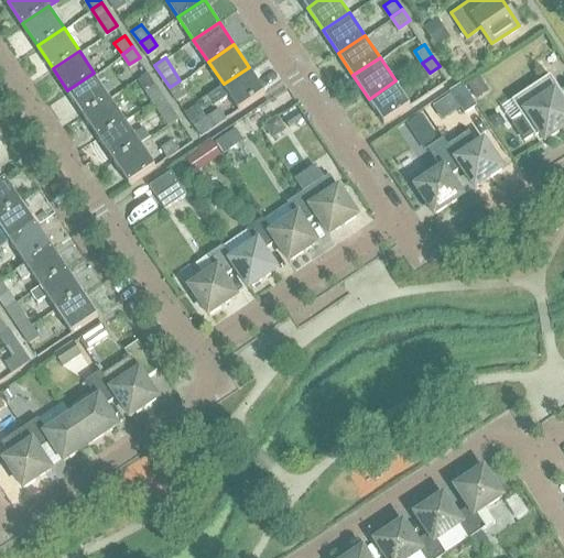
[(249,67),(224,84),(239,107),(264,90),(249,67)]
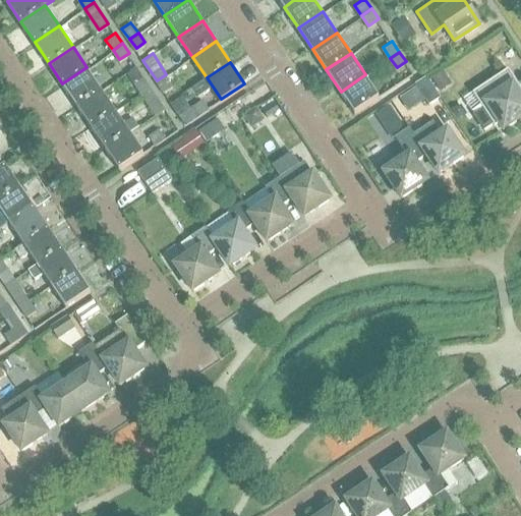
[(62,83),(76,104),(101,88),(87,67),(62,83)]
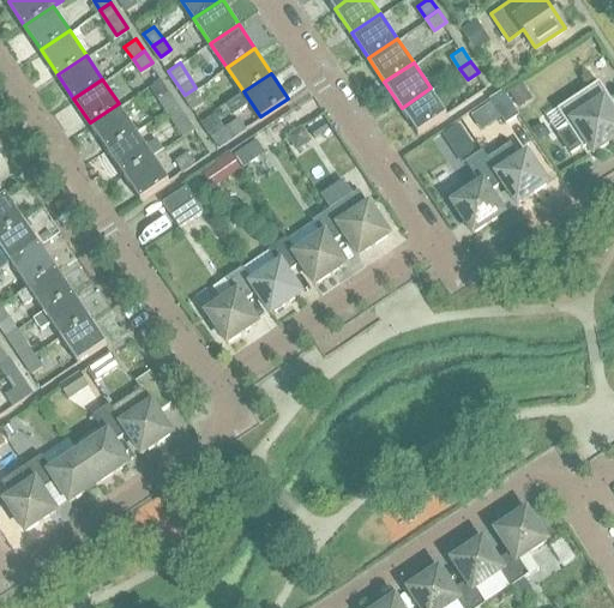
[(557,107),(569,125),(559,132),(571,150),(582,144),(582,145),(588,142),(594,150),(613,136),(613,101),(599,79),(557,107)]
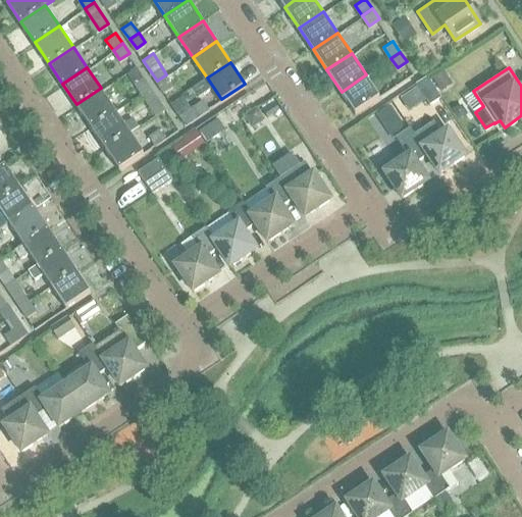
[(134,82),(141,92),(151,85),(144,74),(134,82)]
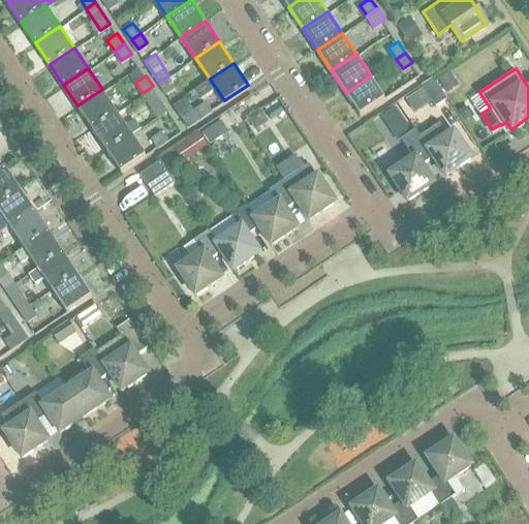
[(168,75),(159,82),(165,92),(176,86),(168,75)]
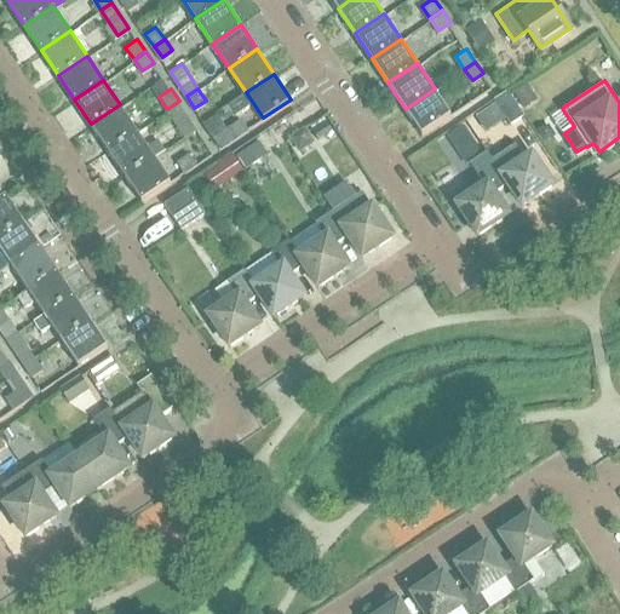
[(435,89),(406,109),(423,133),(452,114),(435,89)]
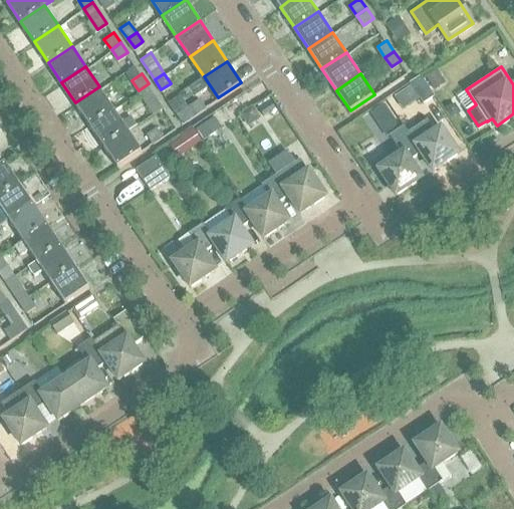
[(410,80),(423,101),(435,93),(421,73),(410,80)]
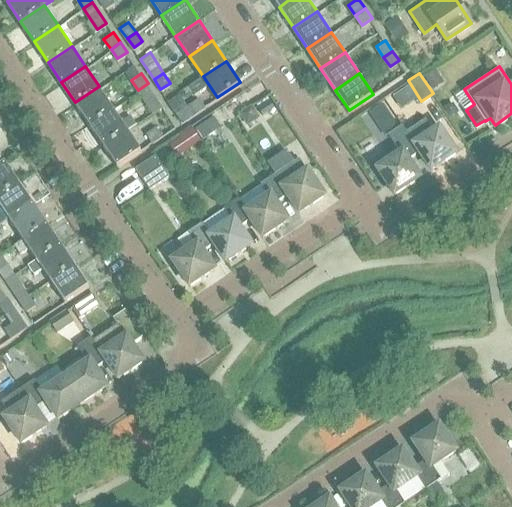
[(391,89),(398,101),(409,93),(402,82),(391,89)]
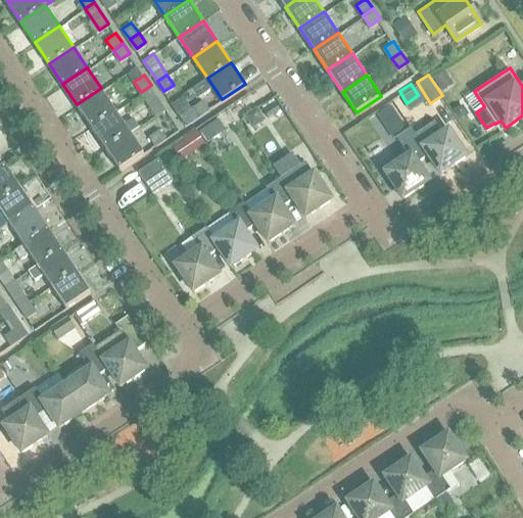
[(151,85),(141,92),(155,113),(165,106),(151,85)]
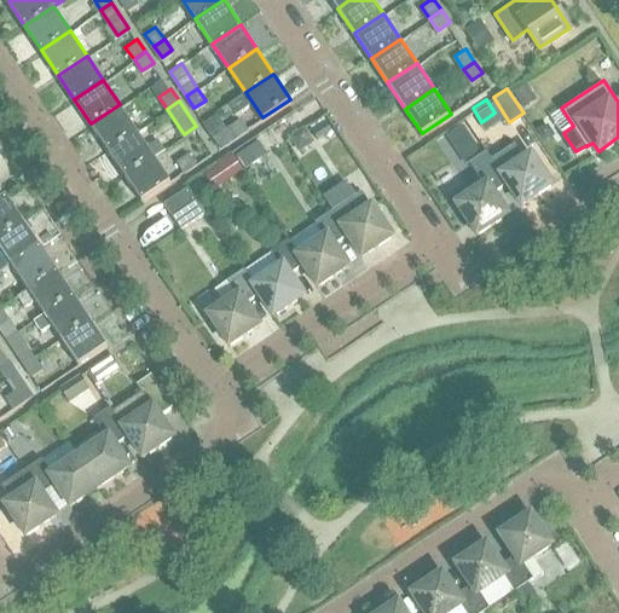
[(91,123),(106,149),(137,129),(120,104),(91,123)]
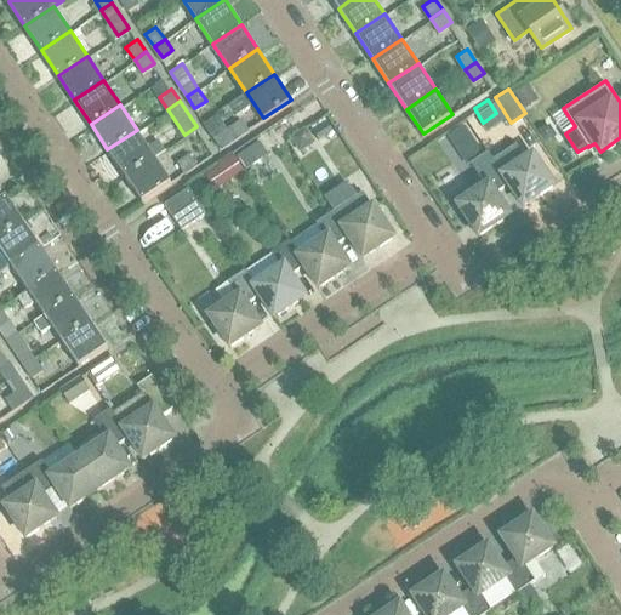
[(305,143),(339,130),(332,112),(297,126),(305,143)]
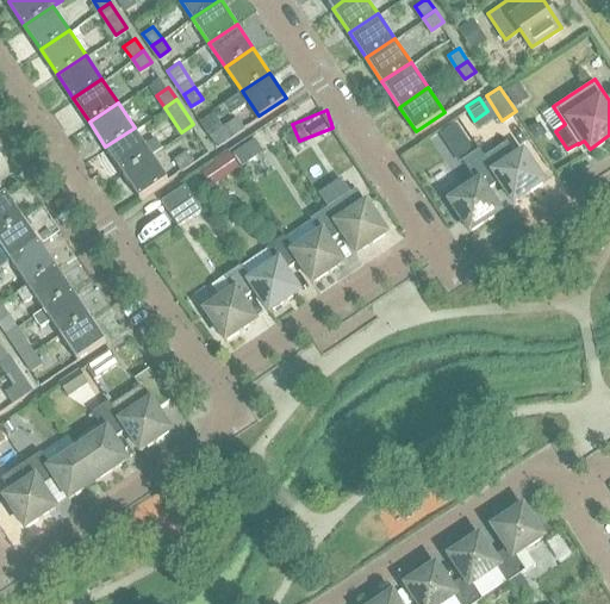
[(210,132),(218,144),(244,125),(237,114),(210,132)]
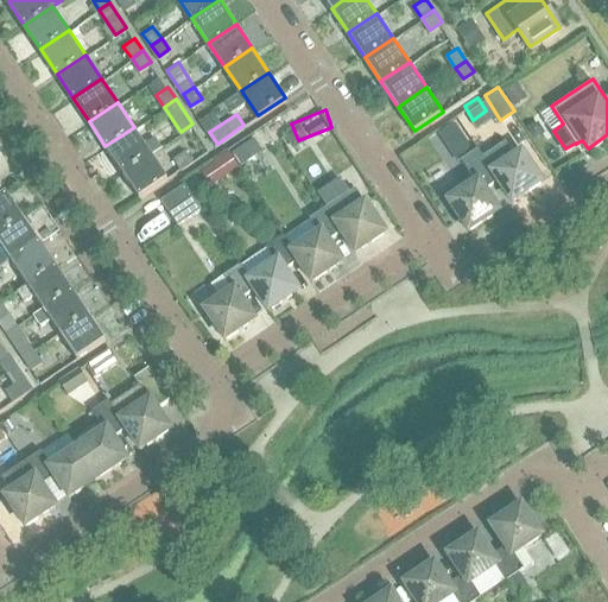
[(105,146),(121,170),(151,151),(162,144),(154,133),(144,141),(134,127),(105,146)]
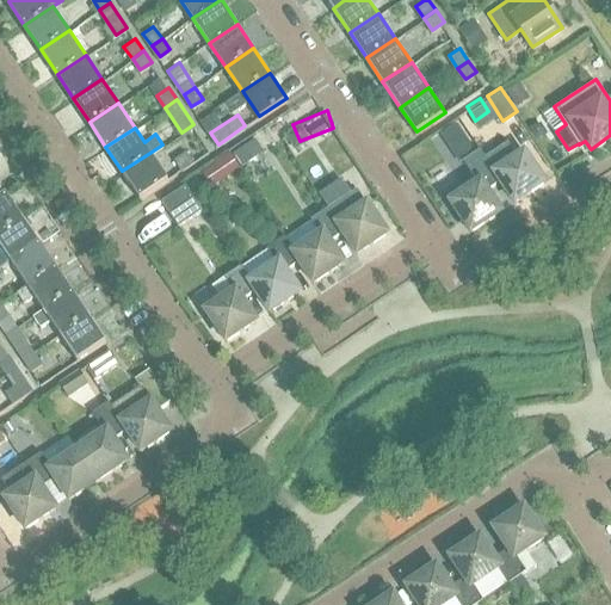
[(239,141),(253,159),(270,147),(255,128),(239,141)]
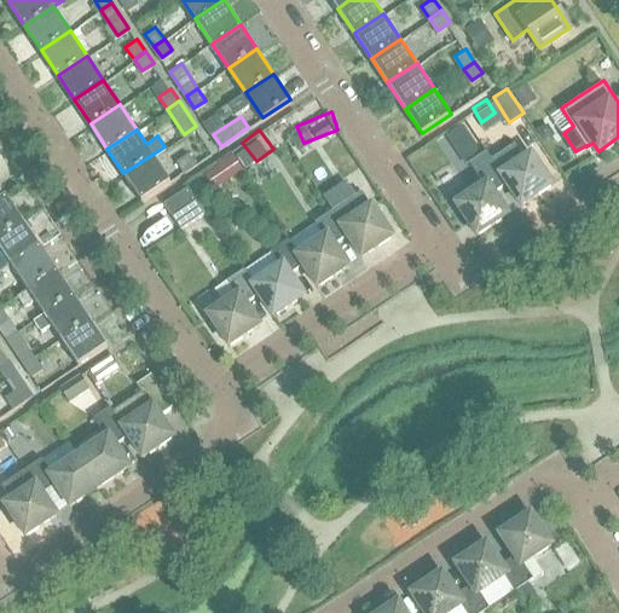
[(515,142),(492,157),(508,180),(507,181),(521,203),(551,183),(531,152),(525,156),(515,142)]
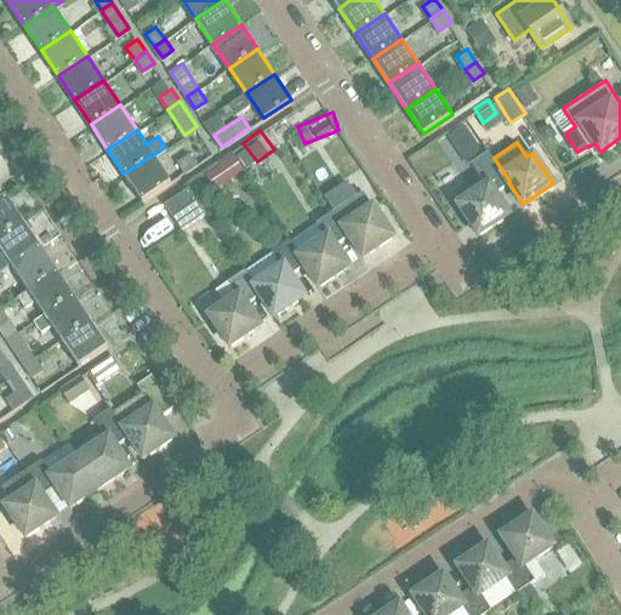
[(218,184),(250,166),(238,146),(206,164),(218,184)]
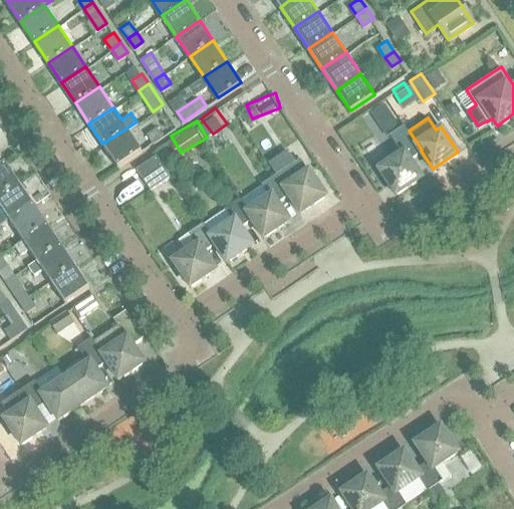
[(422,150),(409,131),(404,123),(390,133),(403,153),(379,168),(396,193),(421,176),(410,159),(421,151),(422,150)]
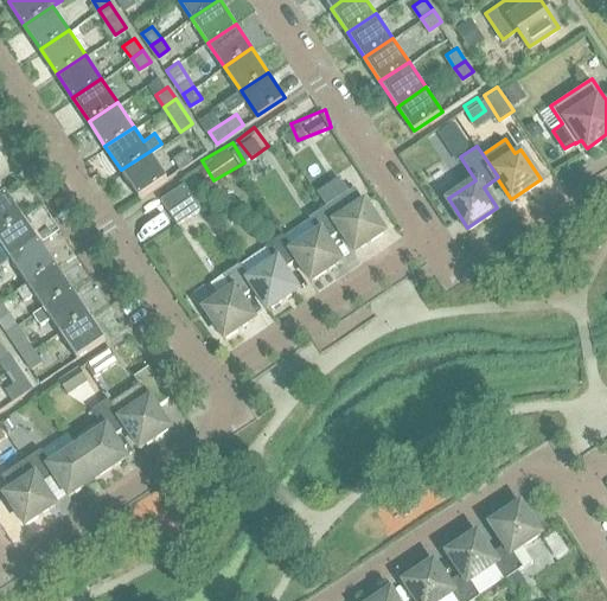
[(151,151),(121,170),(138,194),(166,176),(151,151)]
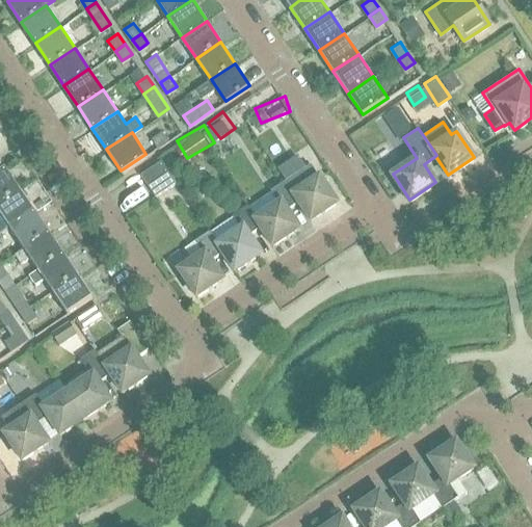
[(140,173),(148,184),(169,169),(162,159),(140,173)]
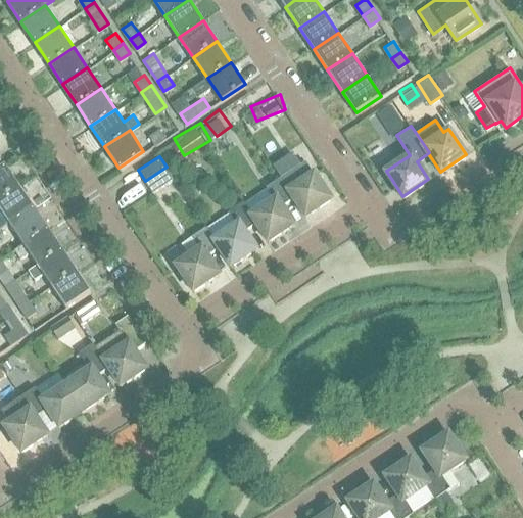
[(305,159),(280,177),(294,196),(293,197),(305,216),(331,198),(305,159)]
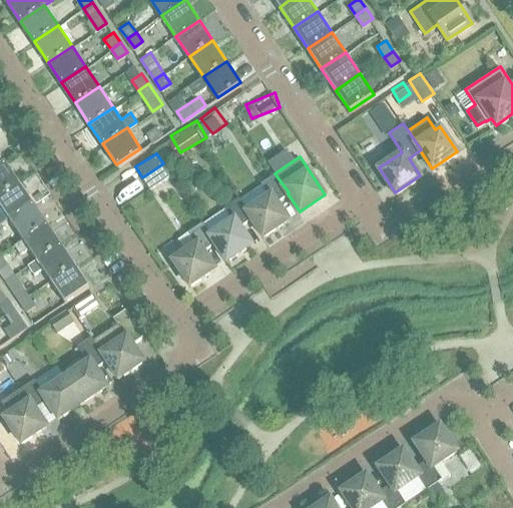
[(0,164),(0,194),(19,182),(5,161),(0,164)]
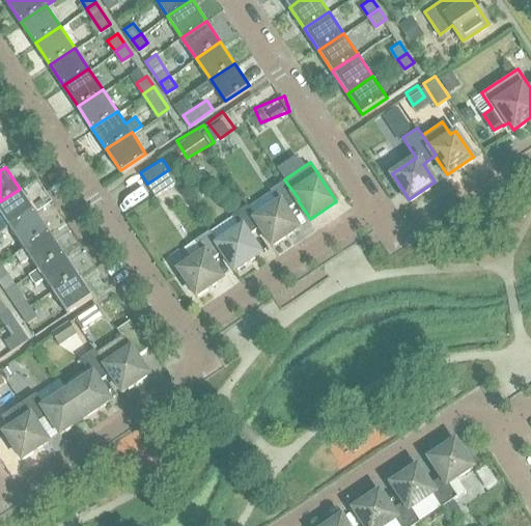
[(169,169),(147,184),(155,194),(176,181),(169,169)]
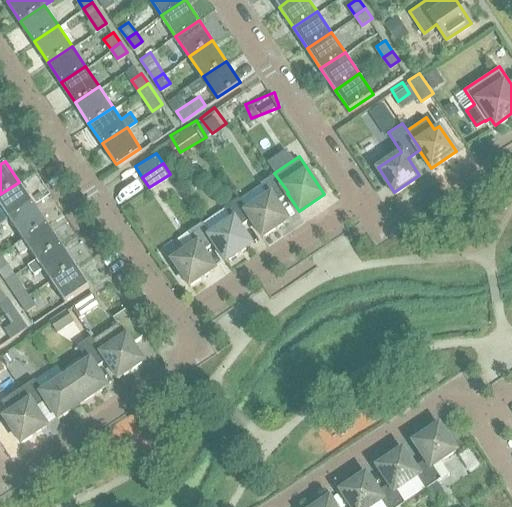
[(276,201),(287,193),(274,173),(260,182),(269,195),(247,209),(251,217),(263,235),(287,218),(276,201)]
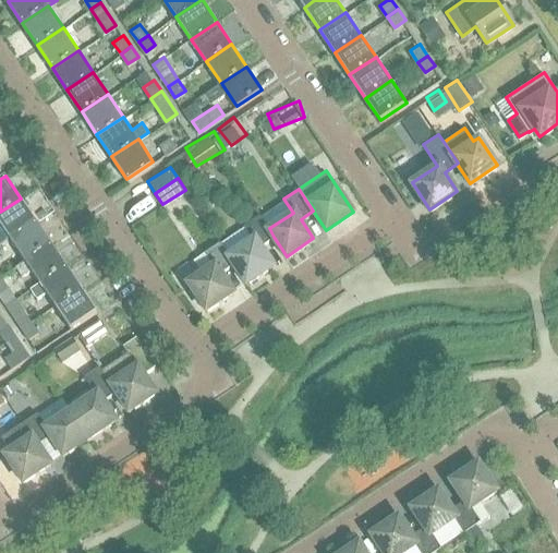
[(137,216),(159,201),(153,191),(131,206),(137,216)]
